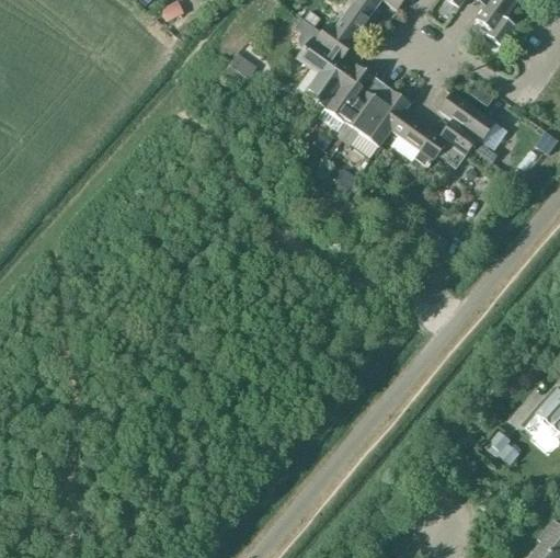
[(162,6),(169,19),(185,11),(180,0),(174,0),(162,6)]
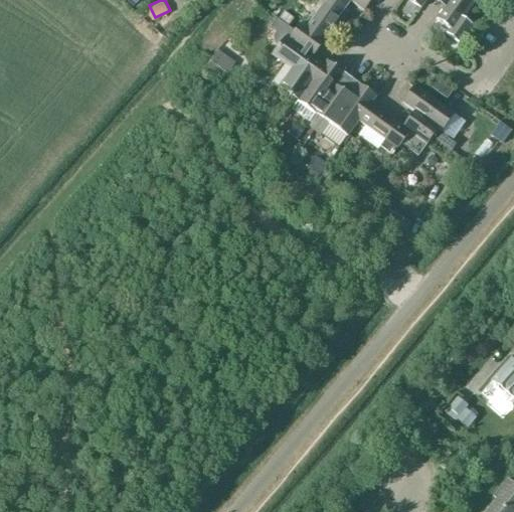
[(301,19),(296,26),(319,43),(324,36),(323,35),(348,0),(322,0),(306,23),(301,19)]
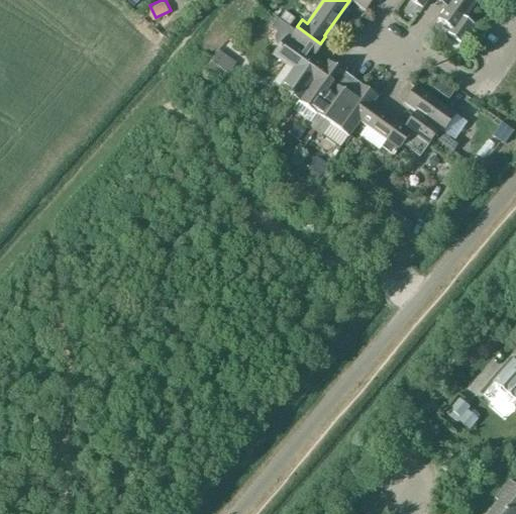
[(465,16),(476,0),(441,0),(447,4),(438,16),(453,27),(449,32),(463,41),(476,25),(465,16)]
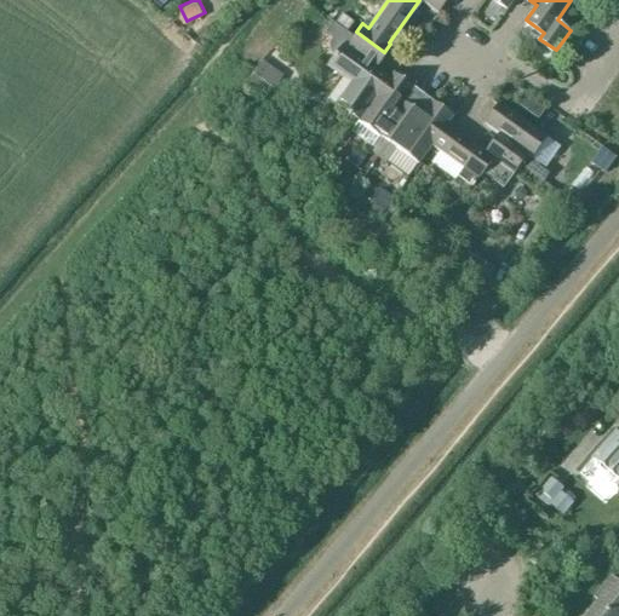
[(339,101),(361,116),(391,75),(377,63),(384,52),(356,32),(338,18),(331,28),(345,40),(331,59),(355,78),(339,101)]
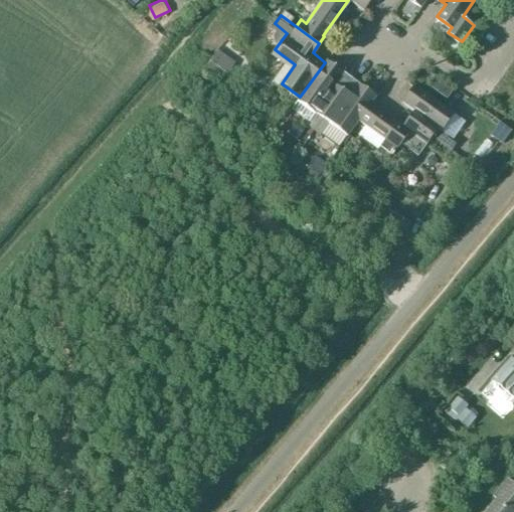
[(235,61),(218,48),(203,69),(220,82),(235,61)]
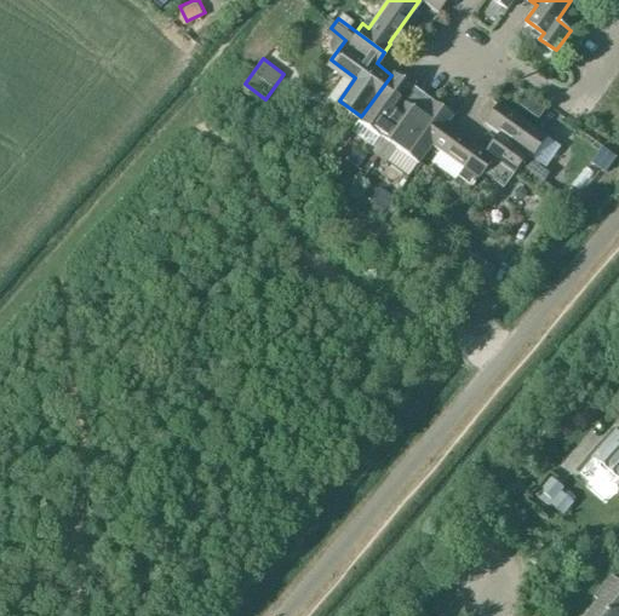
[(373,150),(378,155),(413,105),(403,99),(414,84),(395,70),(391,75),(361,116),(353,130),(377,145),(373,150)]
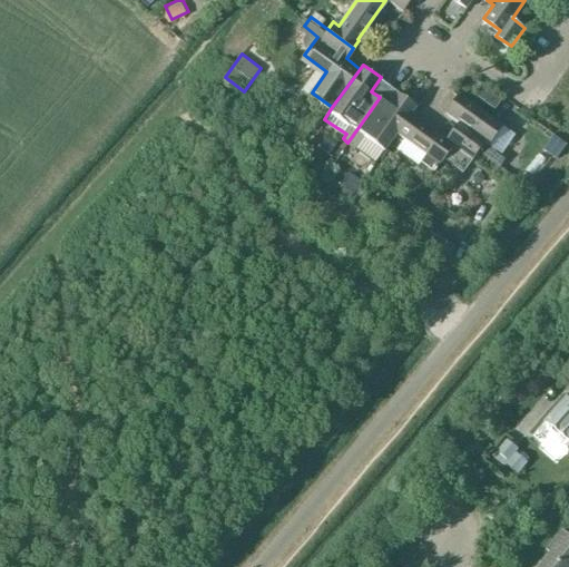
[(388,104),(380,97),(347,143),(356,147),(378,162),(385,147),(396,133),(411,113),(417,104),(398,90),(388,104)]
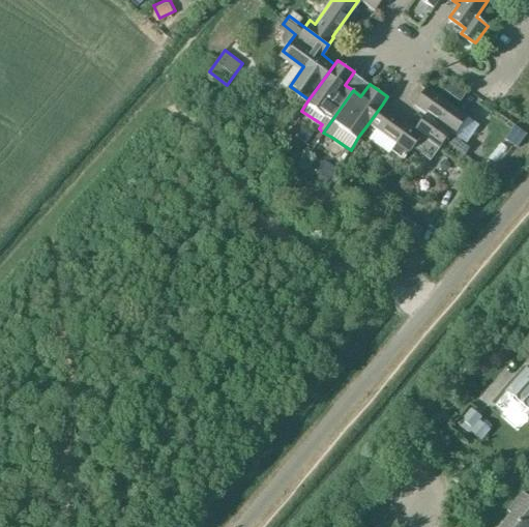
[(414,103),(427,113),(421,120),(444,138),(457,147),(467,153),(473,146),(468,142),(480,123),(467,115),(427,85),(414,103)]
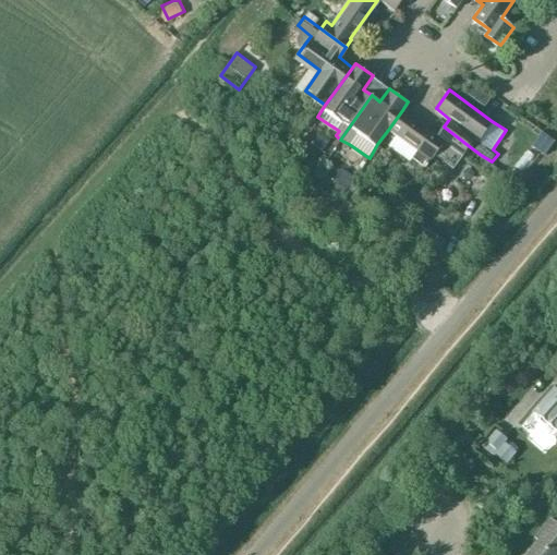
[(402,110),(388,130),(418,152),(413,157),(422,163),(423,160),(425,163),(426,160),(428,163),(435,154),(452,167),(468,145),(444,127),(437,136),(402,110)]
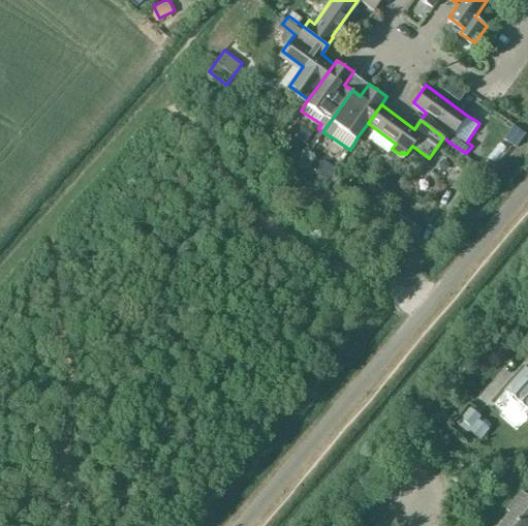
[(298,132),(309,140),(316,129),(306,122),(298,132)]
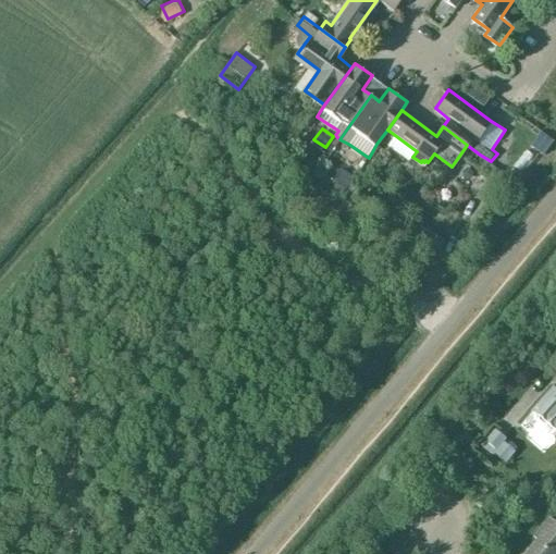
[(345,189),(347,187),(355,177),(342,168),(334,177),(332,181),(345,189)]
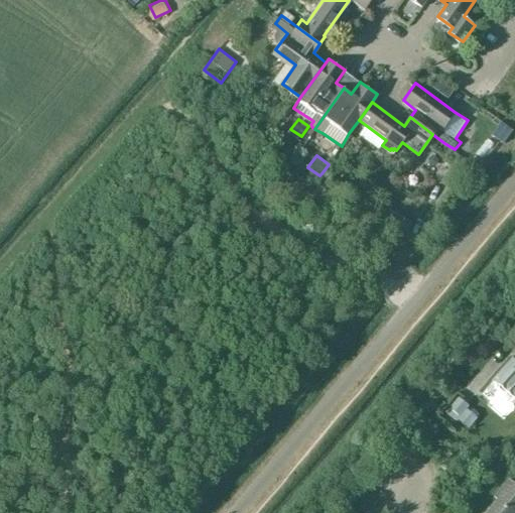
[(514,365),(509,360),(488,384),(514,408),(514,365)]
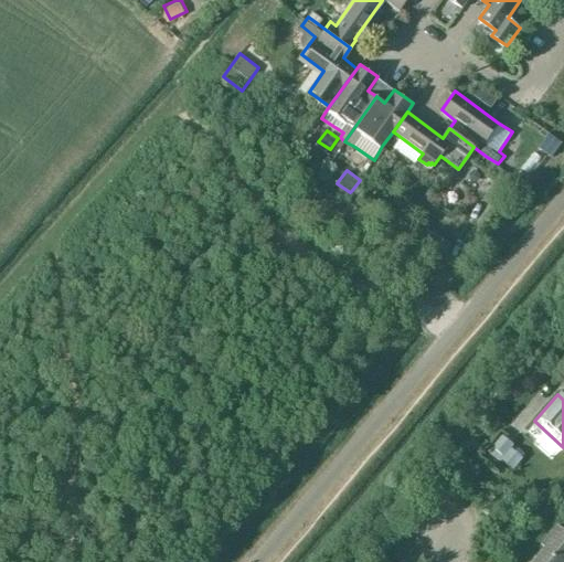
[(502,433),(492,444),(503,453),(512,442),(502,433)]
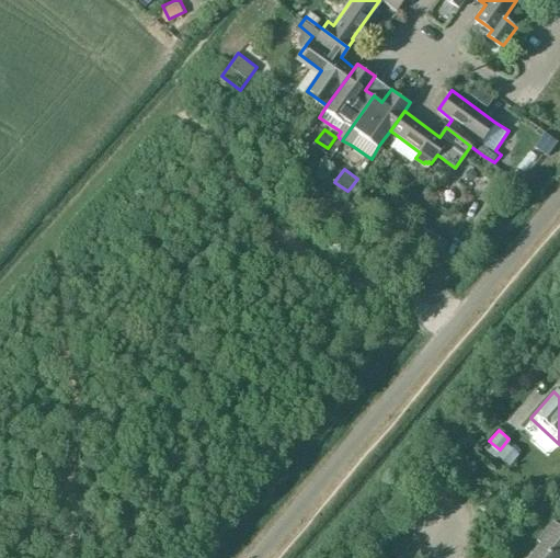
[(541,542),(528,557),(559,557),(559,524),(552,519),(537,538),(541,542)]
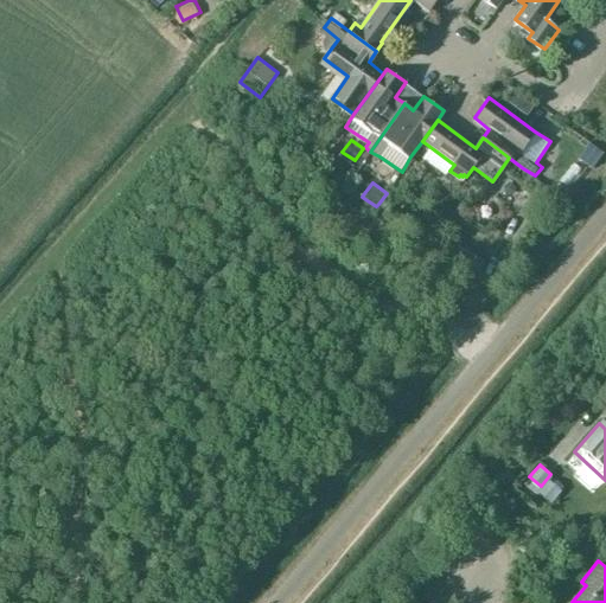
All buildings are outlined.
